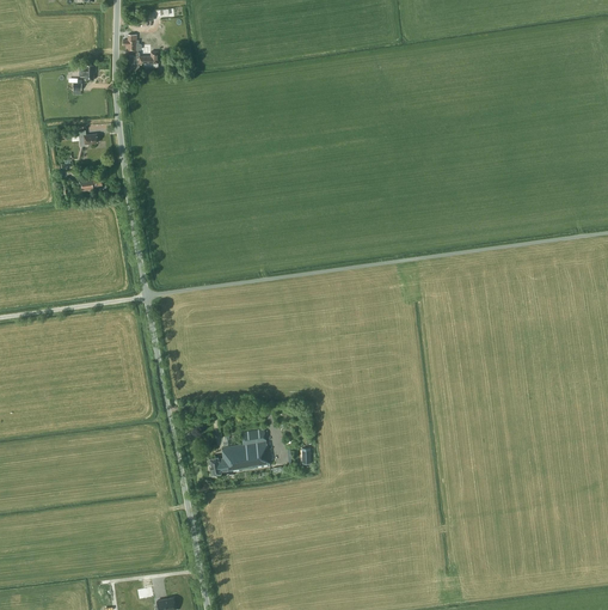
[(141,32),(131,32),(131,38),(127,37),(127,42),(129,42),(129,49),(139,49),(139,54),(133,54),(134,67),(143,67),(143,61),(161,60),(161,49),(154,49),(154,53),(143,53),(143,50),(142,49),(142,48),(143,48),(145,47),(145,43),(145,42),(142,42),(142,38),(140,38),(141,32)]
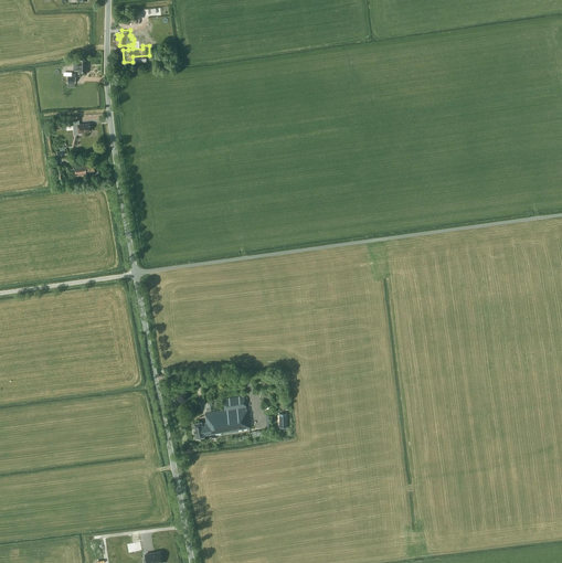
[(92,57),(80,57),(78,70),(82,70),(82,71),(91,71),(91,64),(92,64),(92,57)]
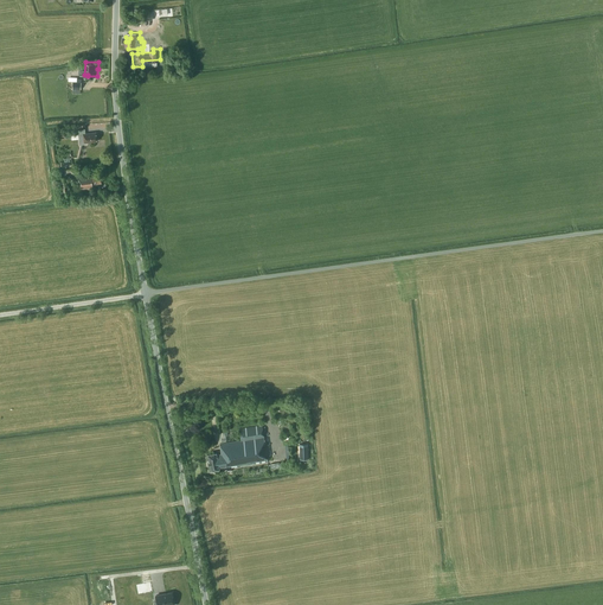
[(71,78),(76,78),(76,87),(84,87),(84,76),(81,76),(81,75),(72,75),(71,78)]
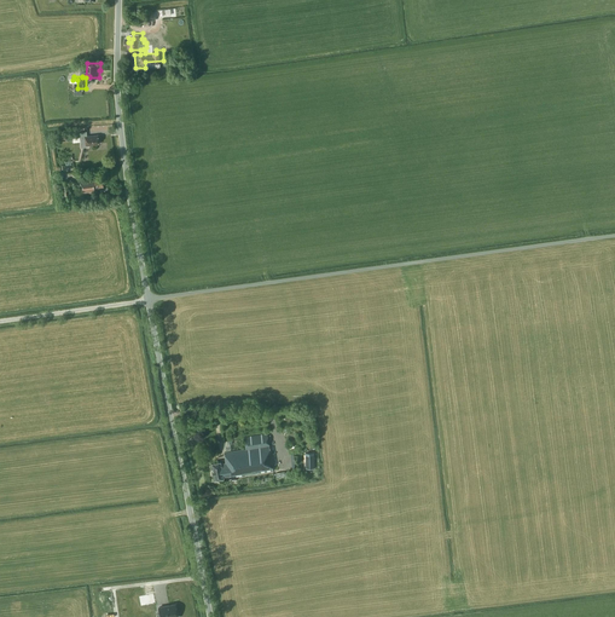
[(96,134),(96,133),(87,134),(83,136),(85,145),(90,145),(90,143),(102,142),(102,136),(100,136),(100,133),(96,134)]
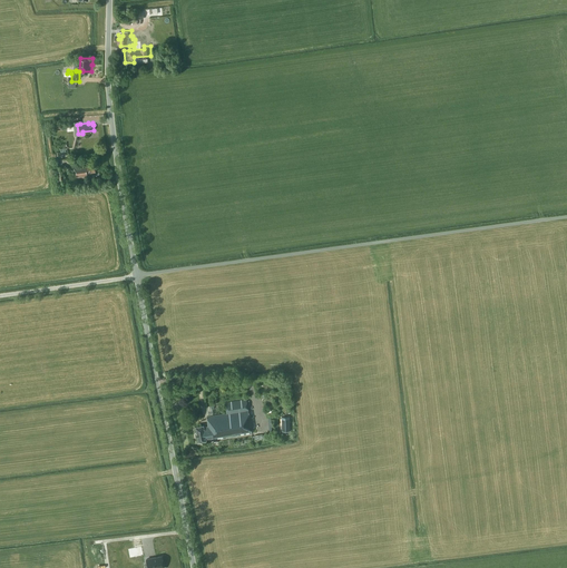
[(90,163),(90,162),(76,163),(78,177),(91,175),(90,170),(99,169),(98,162),(90,163)]
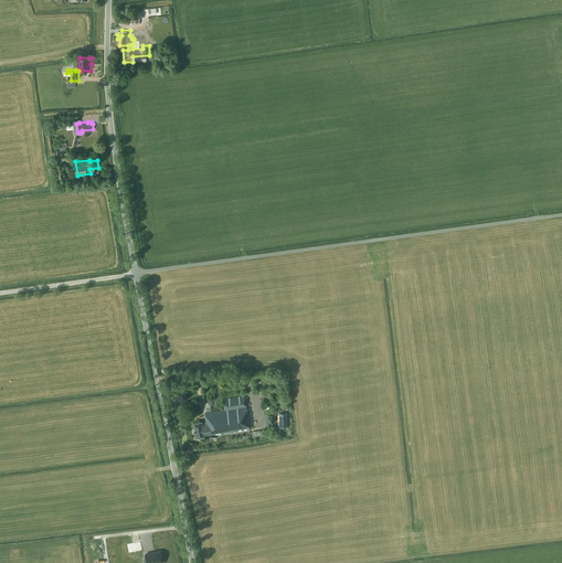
[(67,177),(65,162),(56,163),(59,178),(67,177)]
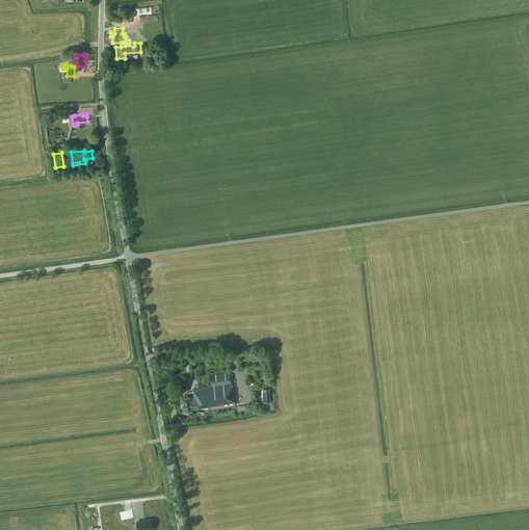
[(238,402),(234,371),(213,374),(214,383),(196,387),(197,395),(193,396),(193,395),(186,396),(188,409),(195,408),(195,407),(202,406),(202,407),(238,402)]
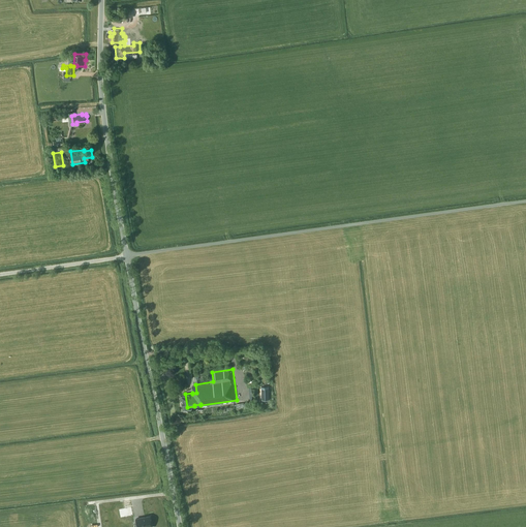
[(137,510),(125,513),(126,521),(138,520),(137,510)]
